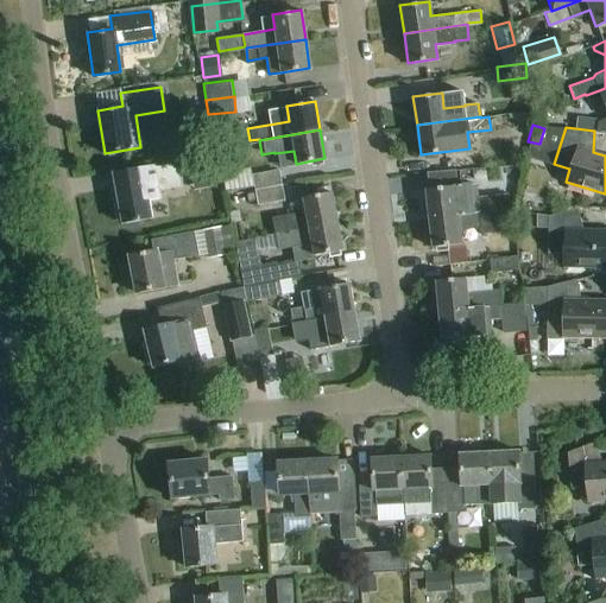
[(209,167),(207,154),(189,157),(188,157),(189,171),(209,167)]
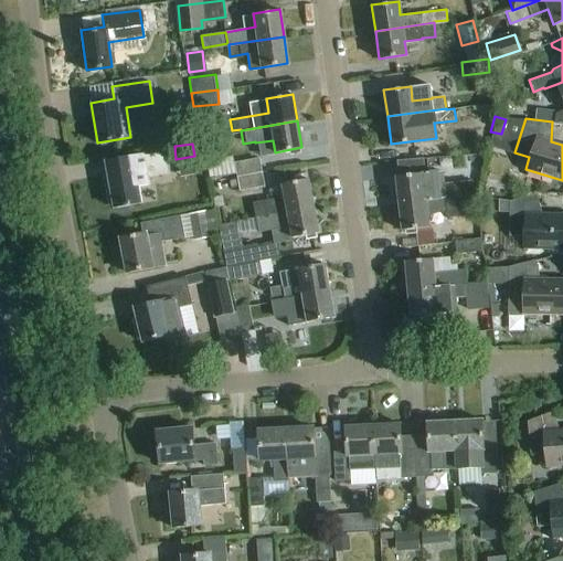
[(104,183),(106,191),(108,204),(113,203),(113,207),(139,202),(137,187),(149,184),(148,175),(166,171),(162,150),(151,152),(127,157),(129,168),(107,172),(108,182),(104,183)]
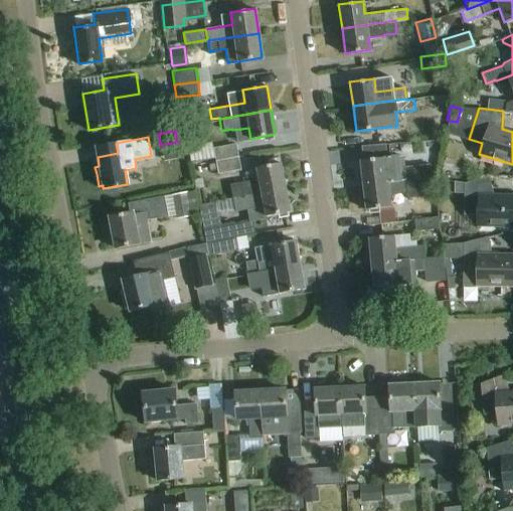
[(215,159),(238,155),(235,142),(213,146),(215,159)]
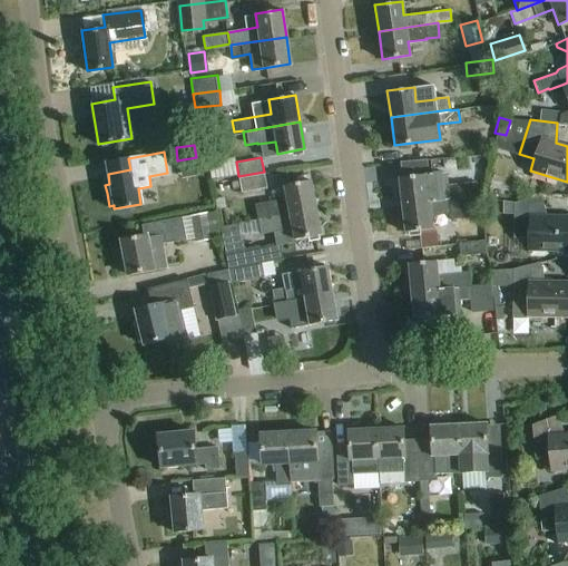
[(264,172),(238,176),(241,191),(266,186),(264,172)]
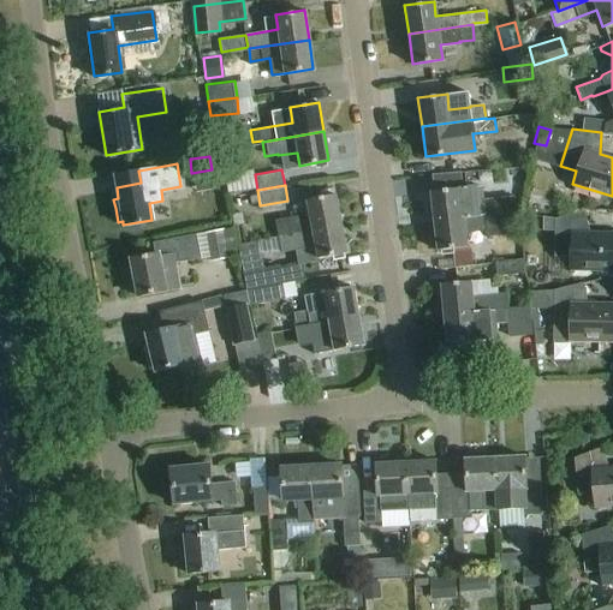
[(513,193),(482,197),(481,185),(459,187),(430,191),(433,220),(515,211),(513,193)]
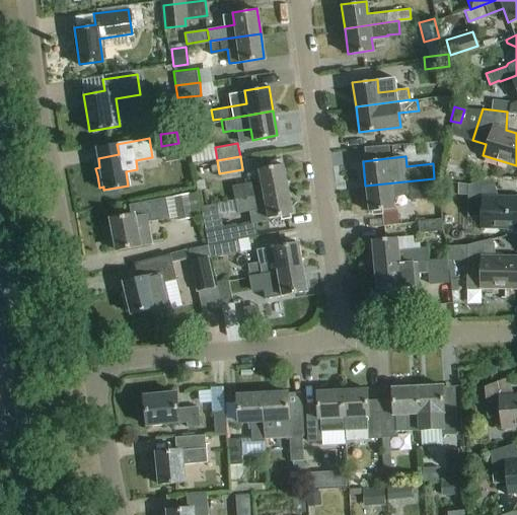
[(234,186),(236,198),(287,188),(282,163),(257,168),(261,184),(246,187),(246,184),(234,186)]
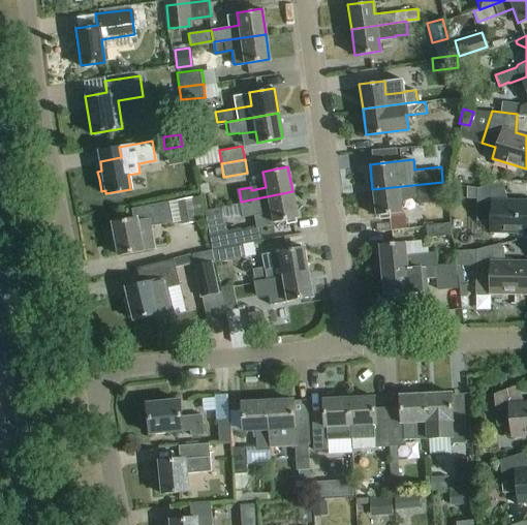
[(526,199),(505,199),(501,181),(476,187),(476,196),(475,218),(490,219),(489,230),(526,232),(526,199)]
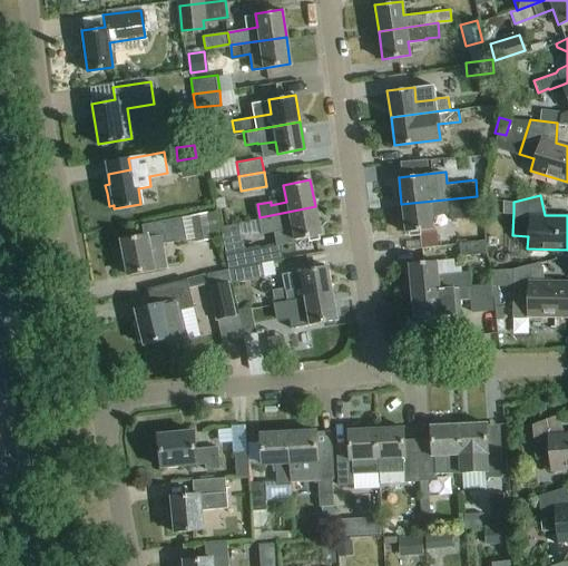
[(213,197),(215,207),(225,206),(223,196),(213,197)]
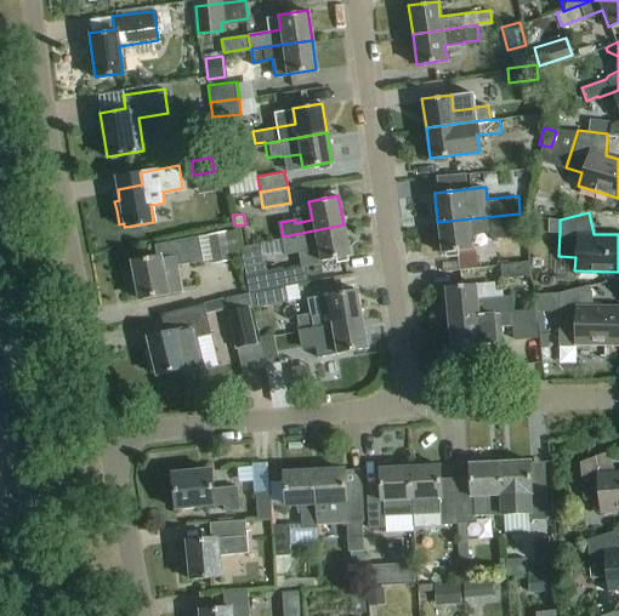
[(520,214),(437,222),(441,252),(471,249),(469,233),(489,231),(489,237),(522,233),(520,214)]
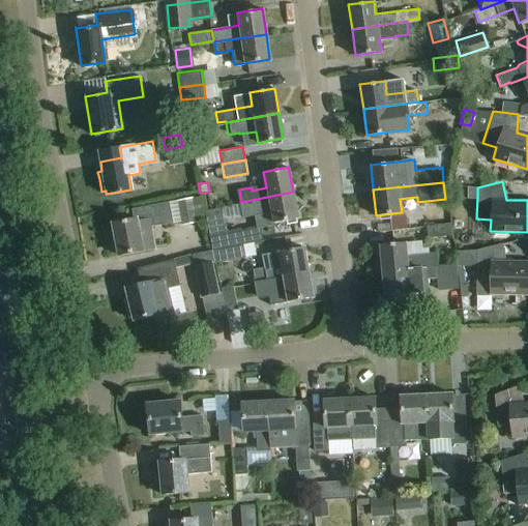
[(466,185),(466,197),(477,197),(477,187),(466,185)]
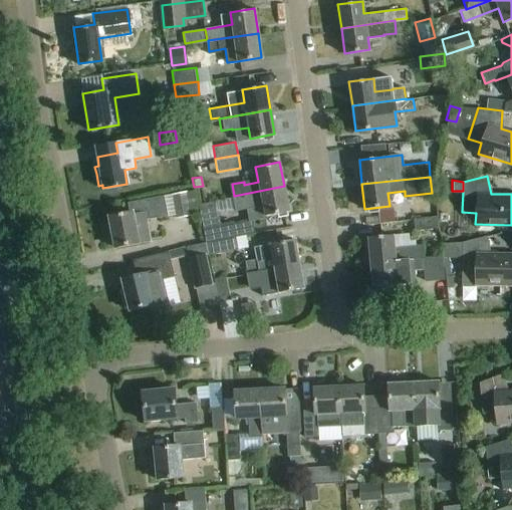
[(284,186),(234,196),(234,197),(227,198),(229,210),(255,205),(258,217),(265,215),(289,211),(284,186)]
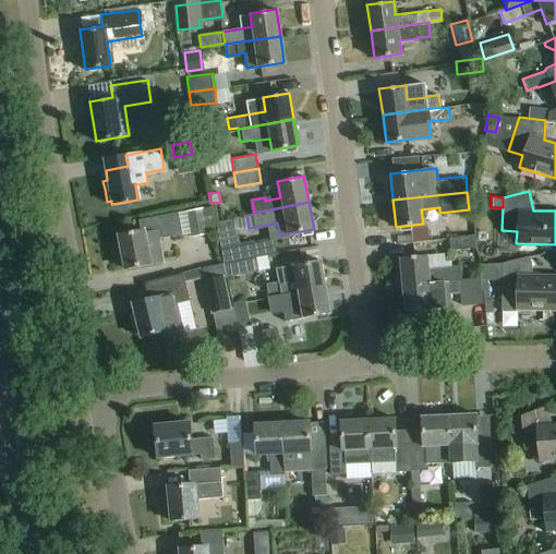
[(184,211),(188,231),(189,235),(207,230),(206,227),(214,226),(210,206),(203,207),(184,211)]
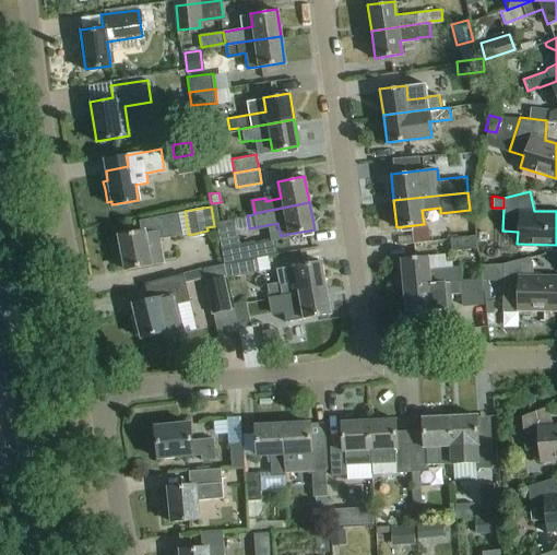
[(164,260),(160,237),(181,233),(177,212),(138,220),(140,231),(117,235),(120,252),(116,254),(119,266),(123,266),(123,269),(150,263),(164,260)]
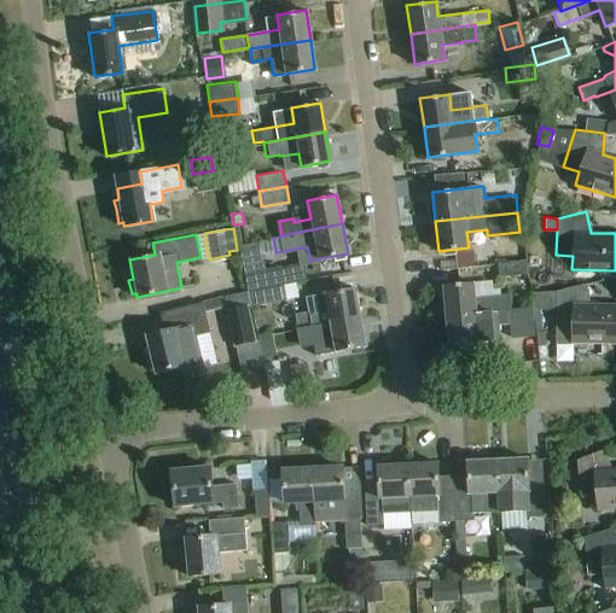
[(250,249),(239,251),(243,272),(255,269),(250,249)]
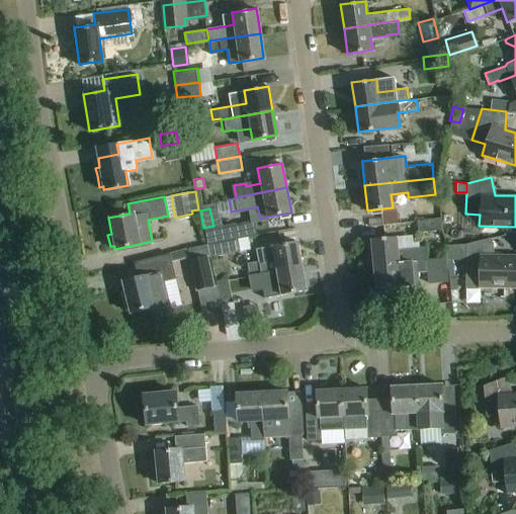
[(440,217),(417,219),(418,231),(441,229),(440,217)]
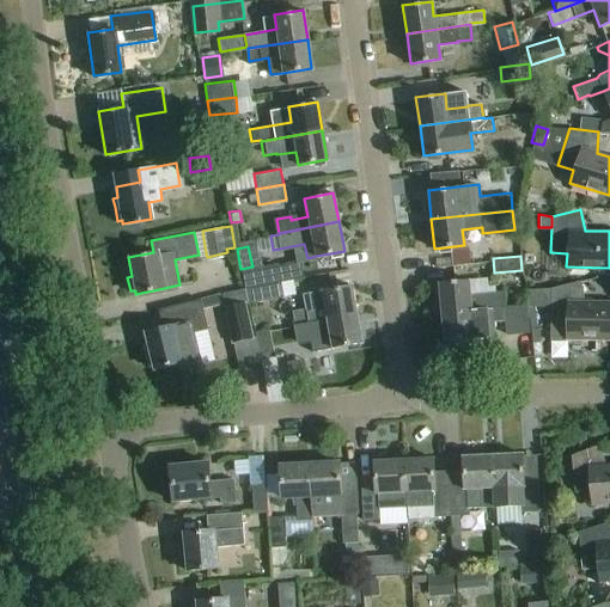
[(241,269),(244,288),(280,281),(304,276),(300,258),(276,263),(276,262),(252,267),(241,269)]
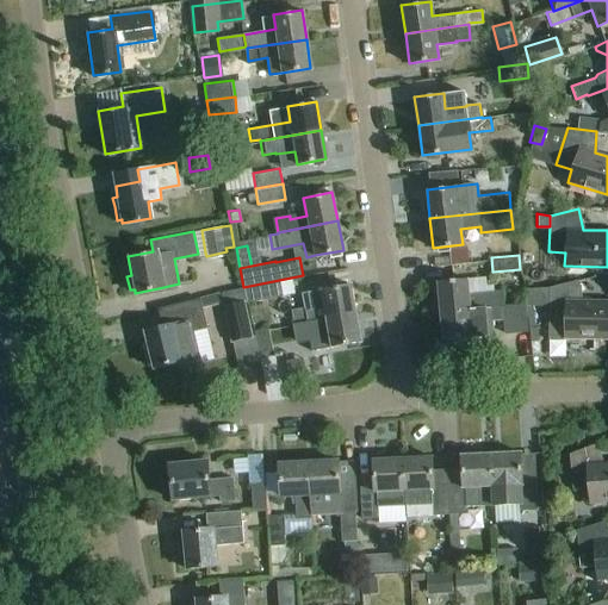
[(436,281),(440,310),(504,304),(502,289),(467,292),(466,278),(436,281)]
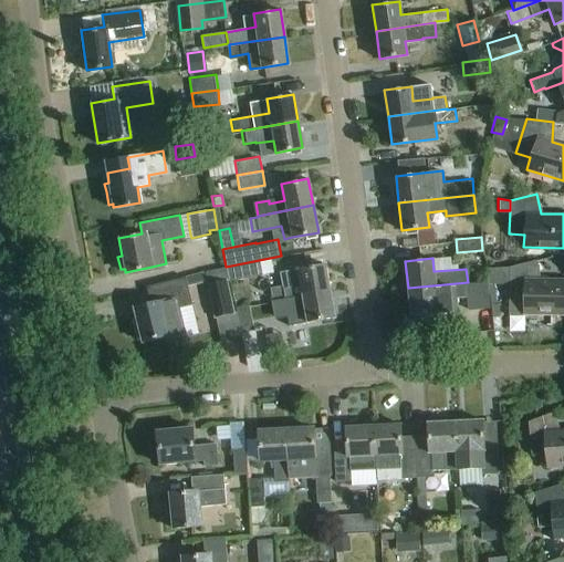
[(563,279),(540,279),(534,259),(507,266),(488,266),(488,283),(508,283),(508,299),(510,299),(510,312),(563,313),(563,279)]
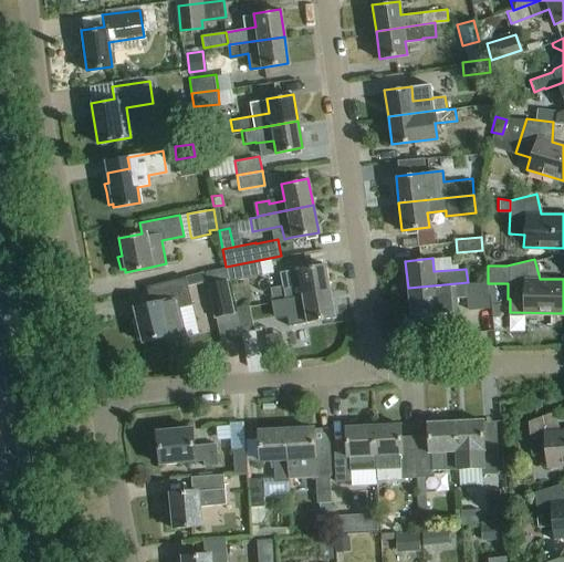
[(259,260),(226,267),(229,280),(262,273),(259,260)]
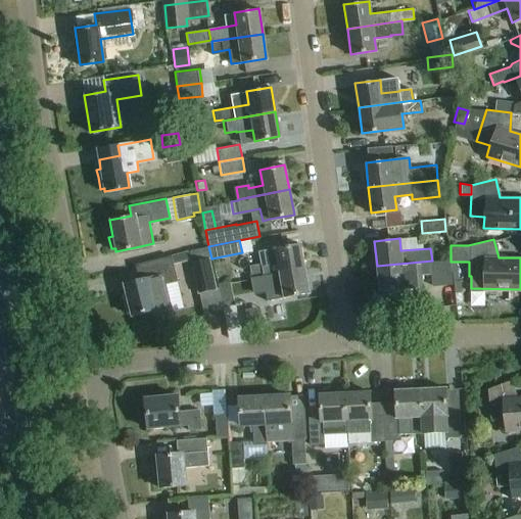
[(259,264),(250,265),(250,267),(252,277),(303,268),(299,243),(275,247),(257,250),(259,264)]
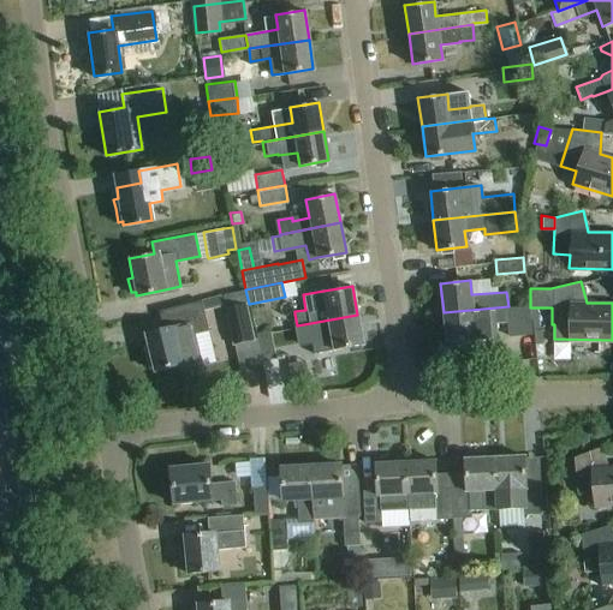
[(162,329),(144,333),(149,352),(144,353),(148,368),(153,366),(154,370),(180,364),(182,370),(202,364),(194,332),(207,329),(201,306),(200,300),(158,310),(162,329)]
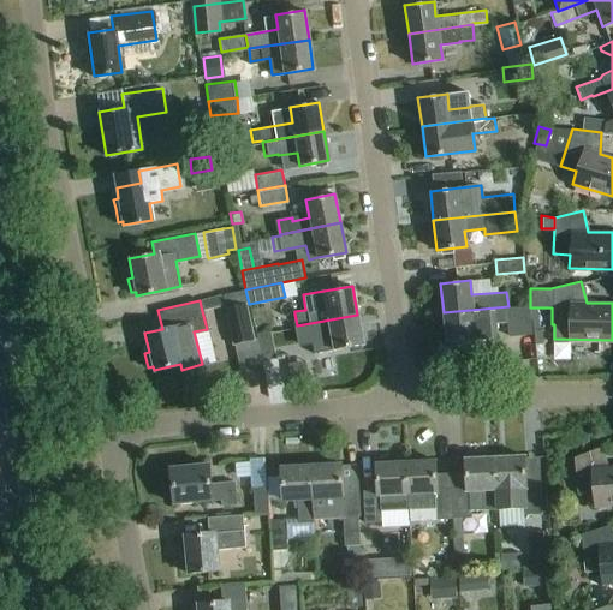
[(245,303),(224,308),(231,345),(253,340),(245,303)]
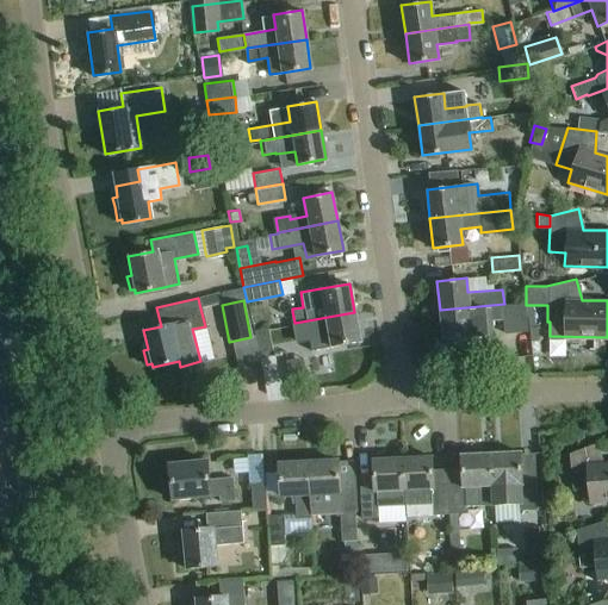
[(517,303),(504,304),(440,310),(442,340),(491,335),(490,319),(504,318),(506,331),(520,330),(517,303)]
